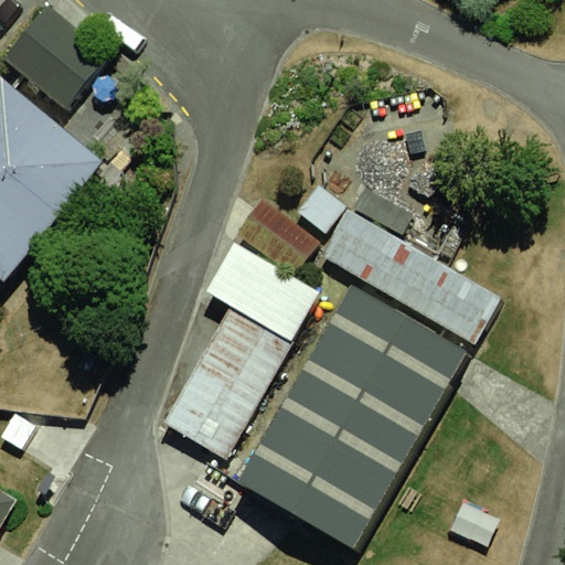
[(49,4),(4,61),(66,108),(110,53),(49,4)]
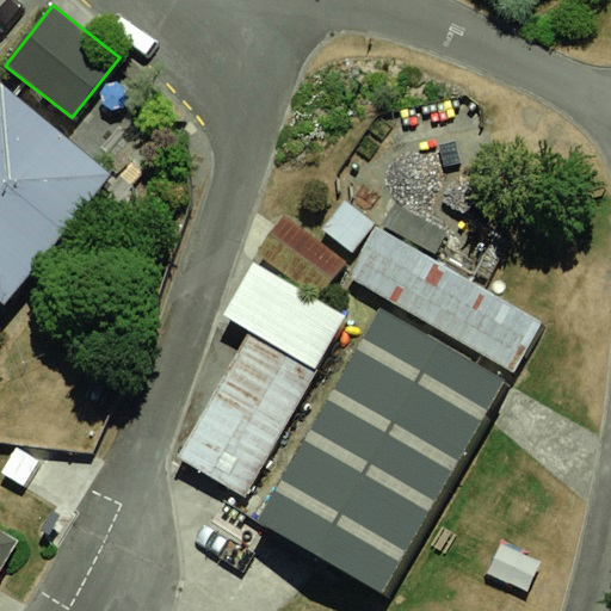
[(2,82),(0,85),(0,301),(5,304),(113,174),(2,82)]
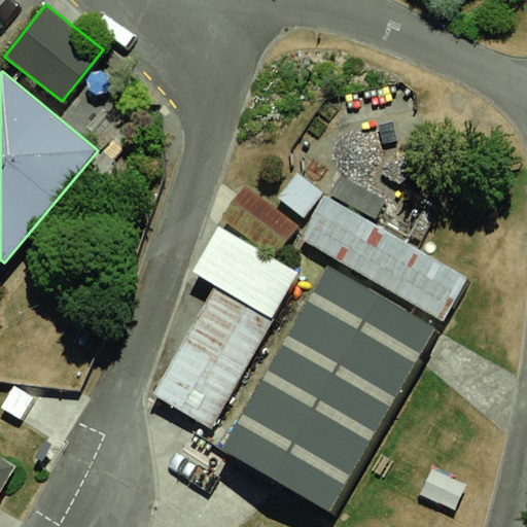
[(332,258),(214,455),(322,520),(466,280),(321,192),(295,236),(332,258)]
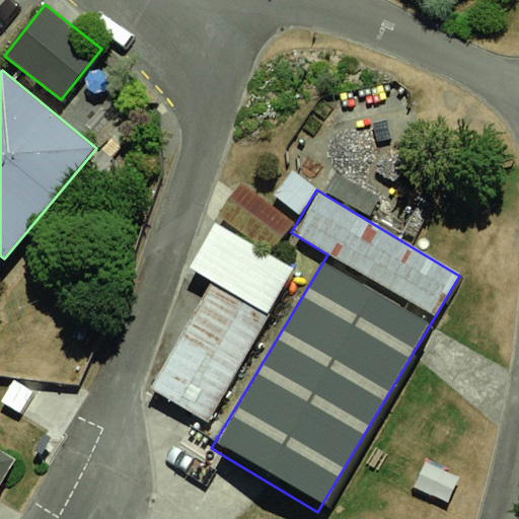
[(220,220),(190,269),(214,284),(146,394),(206,431),(303,271),(220,220)]
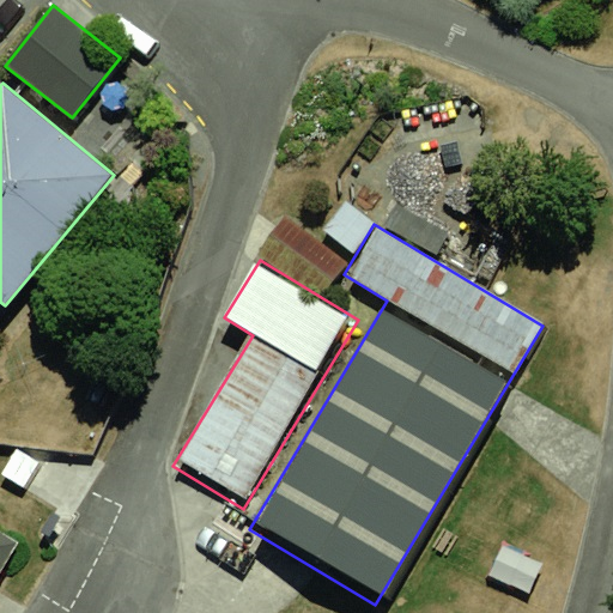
[(0,513),(0,586),(35,535),(0,513)]
